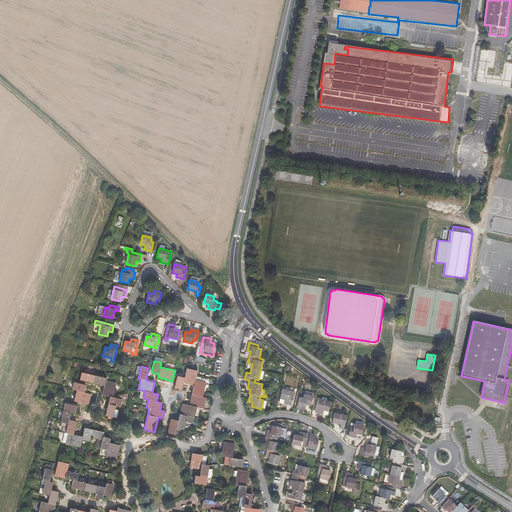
[(174,388),(181,390),(183,383),(194,386),(189,405),(182,404),(178,421),(171,419),(167,433),(175,435),(176,428),(184,430),(186,422),(191,423),(193,417),(194,418),(196,407),(204,409),(206,398),(202,397),(206,383),(195,380),(197,371),(187,369),(184,378),(177,376),(174,388)]
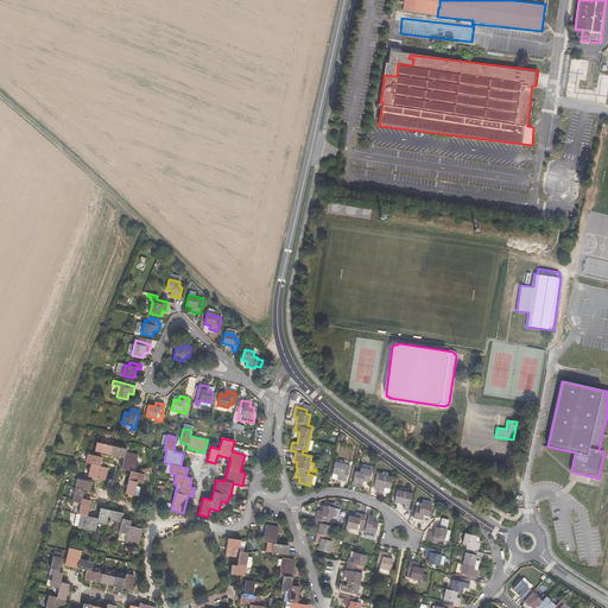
[(126,453),(126,450),(97,443),(95,451),(124,458),(121,469),(131,472),(128,480),(125,494),(128,494),(127,498),(133,499),(134,495),(137,486),(138,482),(143,483),(145,475),(151,473),(150,467),(134,472),(138,455),(126,453)]
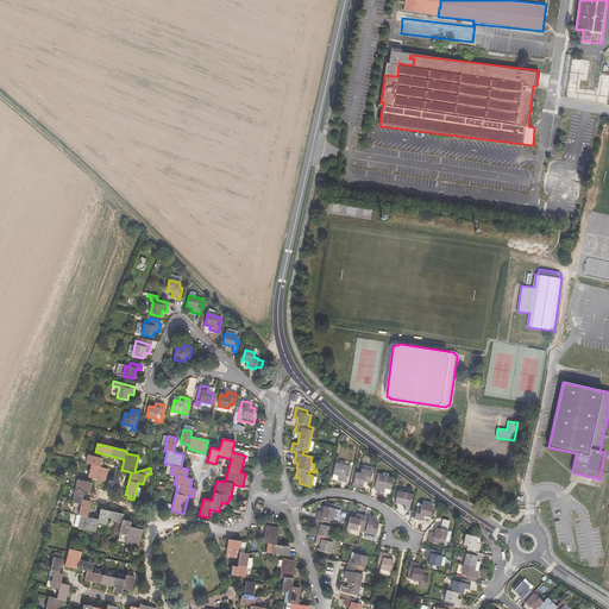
[(86,463),(92,465),(88,477),(105,482),(108,469),(100,468),(102,459),(88,456),(86,463)]
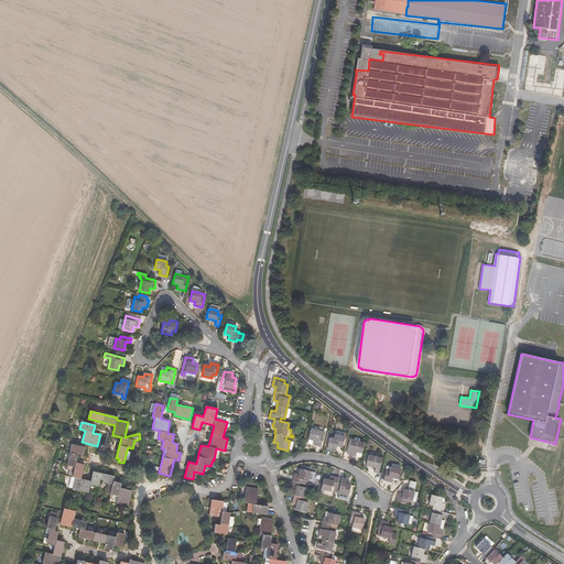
[(321,446),(324,432),(311,429),(307,443),(321,446)]
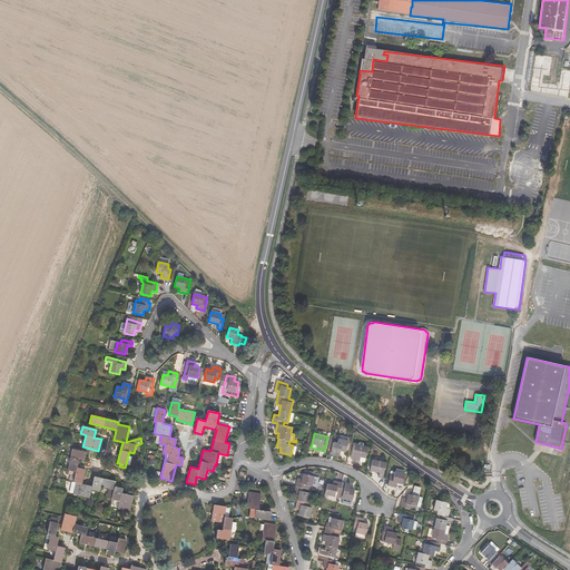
[(345,452),(347,441),(334,438),(331,452),(340,454),(340,450),(345,452)]
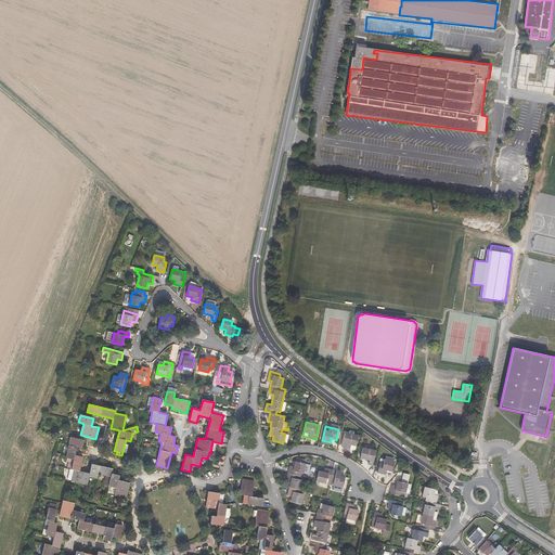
[(358,436),(345,433),(341,447),(353,450),(355,449),(358,436)]
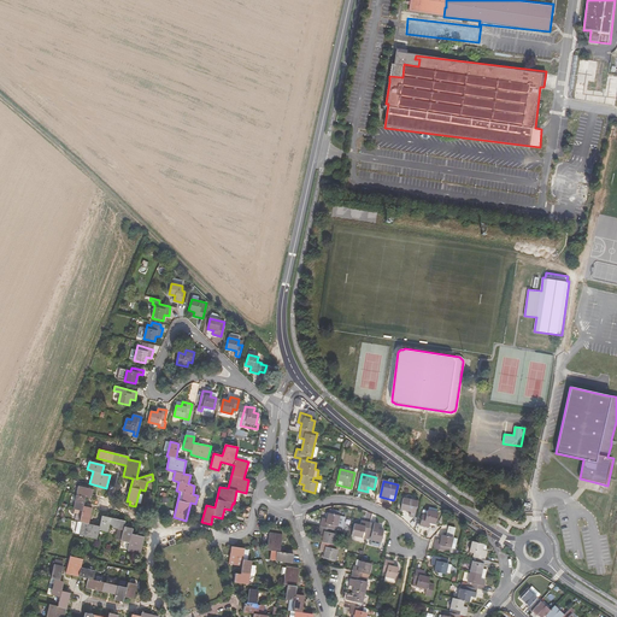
[(72,509),(75,510),(82,511),(81,516),(80,521),(80,522),(82,522),(80,534),(80,535),(97,539),(99,530),(107,533),(109,527),(118,529),(116,539),(121,540),(129,542),(128,551),(140,554),(144,536),(131,534),(133,529),(124,527),(125,521),(111,518),(103,516),(99,527),(88,524),(92,509),(83,506),(86,497),(90,498),(93,489),(78,486),(76,494),(72,509)]
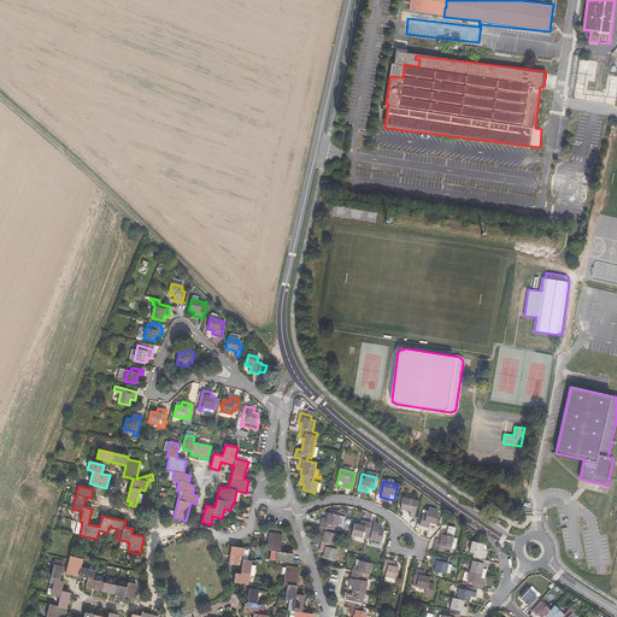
[(413,517),(417,501),(403,498),(400,509),(411,511),(410,516),(413,517)]
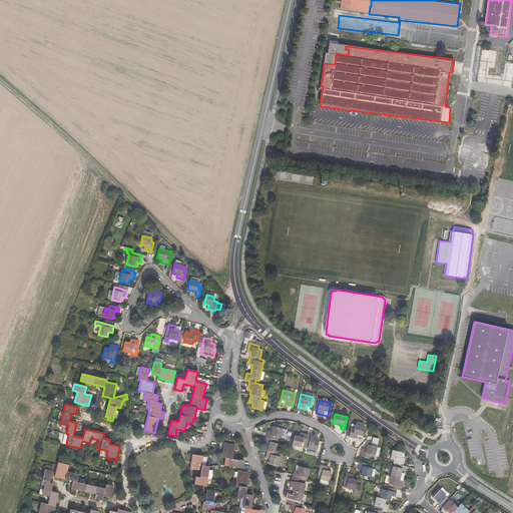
[(363,426),(356,425),(355,424),(354,428),(351,428),(349,437),(356,439),(357,435),(362,436),(364,426),(363,426)]
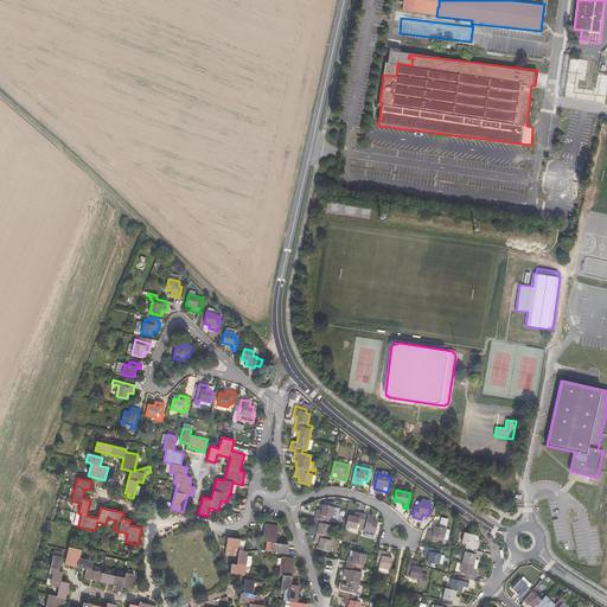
[(326,517),(331,518),(333,508),(323,504),(321,510),(317,509),(314,518),(313,526),(317,528),(315,532),(314,542),(317,543),(315,548),(328,551),(331,541),(327,540),(328,536),(327,536),(330,525),(325,524),(326,517)]
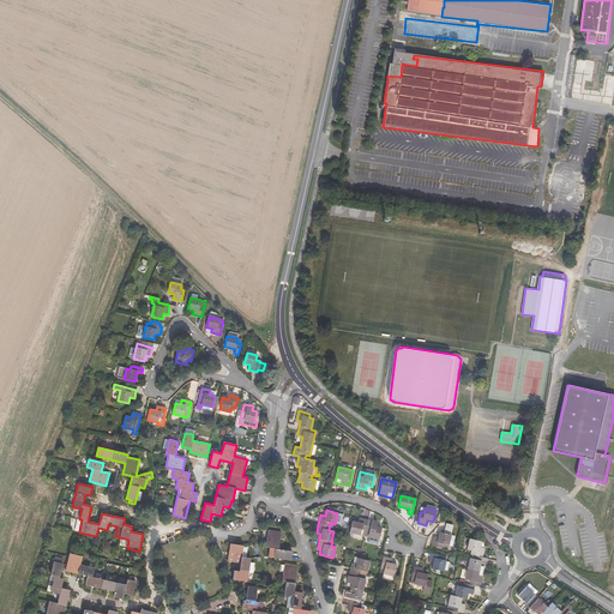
[(365,536),(368,536),(379,540),(381,528),(375,527),(377,522),(368,521),(360,518),(359,523),(353,521),(350,533),(365,536)]
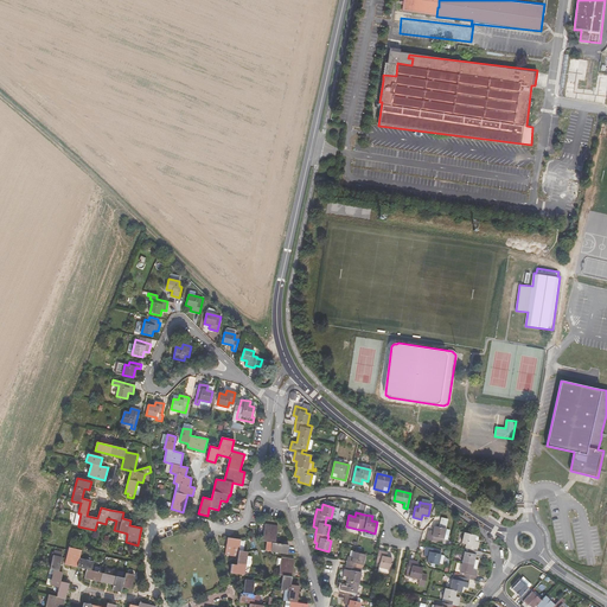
[(264,525),(264,530),(262,541),(272,543),(270,551),(287,554),(288,545),(275,543),(278,525),(266,524),(264,525)]
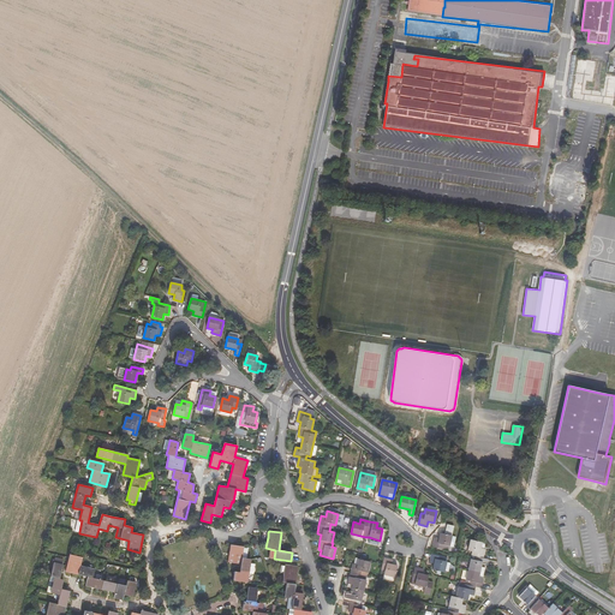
[(448,550),(452,536),(440,533),(439,539),(435,538),(433,547),(448,550)]
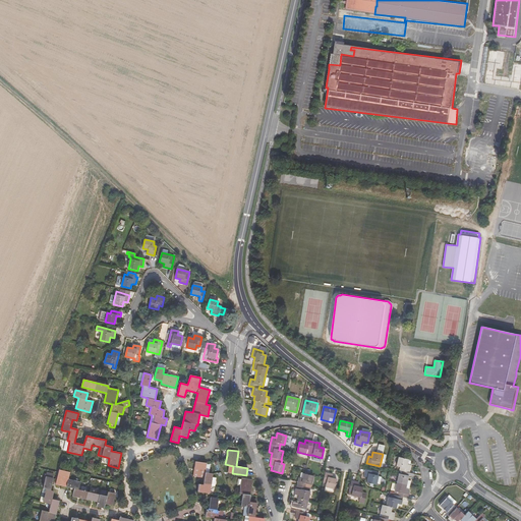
[(392,507),(396,508),(397,503),(398,504),(401,504),(403,497),(408,498),(409,491),(408,491),(405,490),(406,484),(407,479),(408,476),(412,477),(413,473),(409,472),(411,465),(410,465),(410,462),(410,461),(409,460),(408,459),(399,457),(396,466),(400,467),(399,470),(403,471),(402,474),(399,474),(397,482),(394,495),(390,494),(387,506),(383,505),(380,517),(375,516),(374,520),(373,520),(388,520),(389,519),(393,520),(395,513),(391,512),(392,507)]
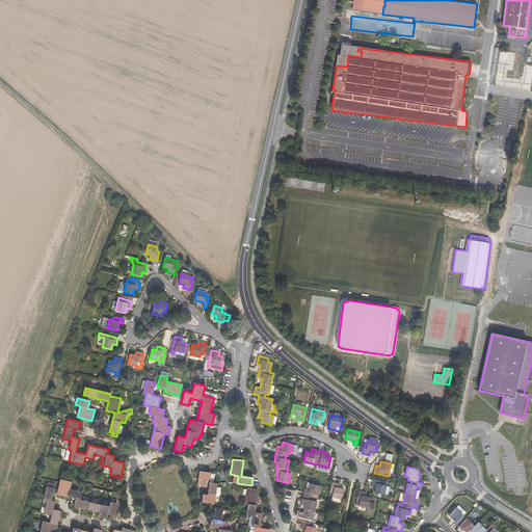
[(214,504),(215,496),(216,487),(217,483),(213,483),(209,482),(211,473),(210,473),(200,471),(197,486),(208,488),(207,495),(203,495),(202,502),(214,504)]
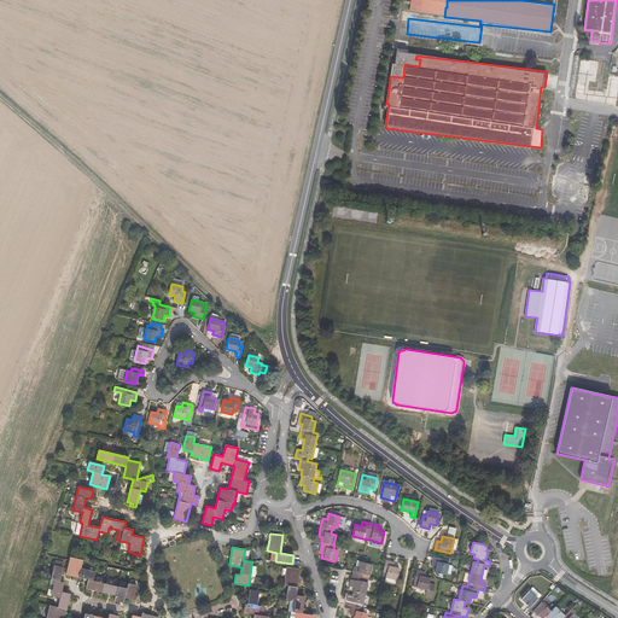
[(81,569),(82,560),(70,557),(69,560),(65,575),(79,577),(88,579),(86,589),(116,595),(115,601),(123,604),(124,598),(133,600),(135,592),(136,586),(128,584),(127,589),(117,587),(103,583),(93,581),(95,572),(81,569)]
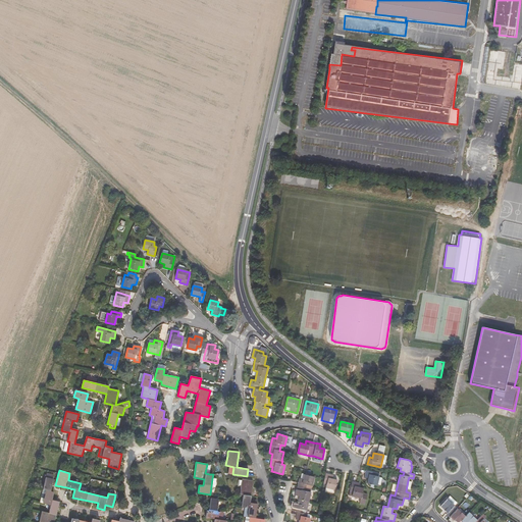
[(379,473),(366,470),(364,477),(368,478),(367,483),(376,485),(379,473)]
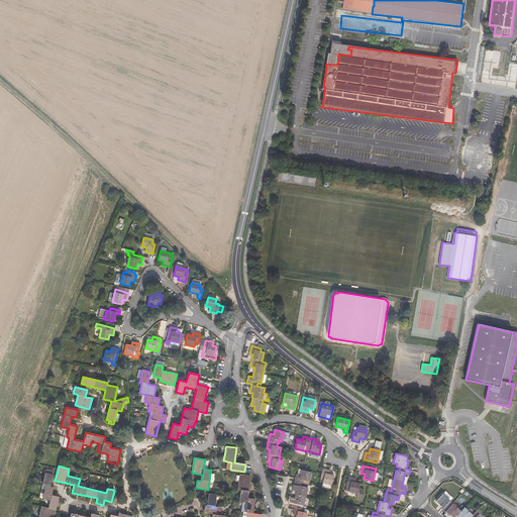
[(329,475),(330,471),(322,469),(321,475),(320,479),(323,480),(321,487),(330,489),(334,476),(329,475)]
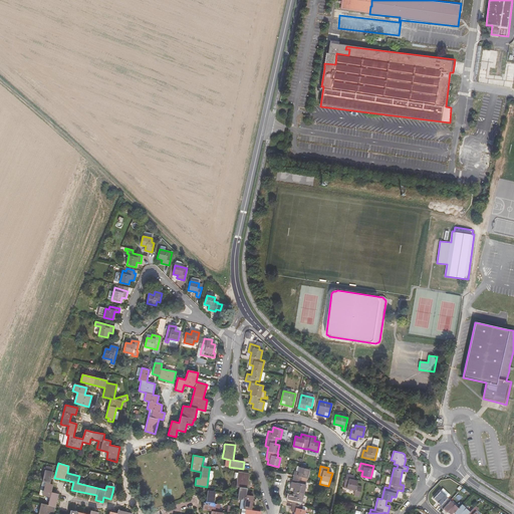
[(309,470),(297,467),(296,471),(294,471),(292,482),(296,482),(295,486),(294,491),(293,496),(289,495),(287,502),(292,504),(291,511),(294,512),(293,513),(305,513),(306,507),(300,506),(309,470)]
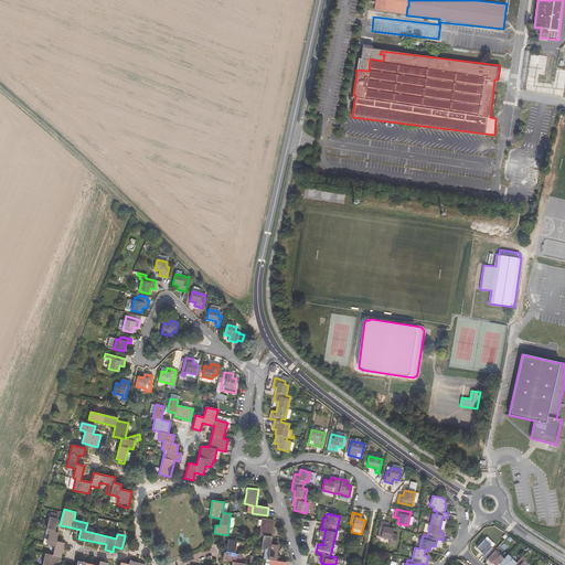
[(54,547),(52,555),(44,553),(42,564),(59,564),(61,557),(64,543),(56,541),(57,533),(54,532),(57,519),(49,516),(46,530),(44,539),(48,540),(46,545),(54,547)]
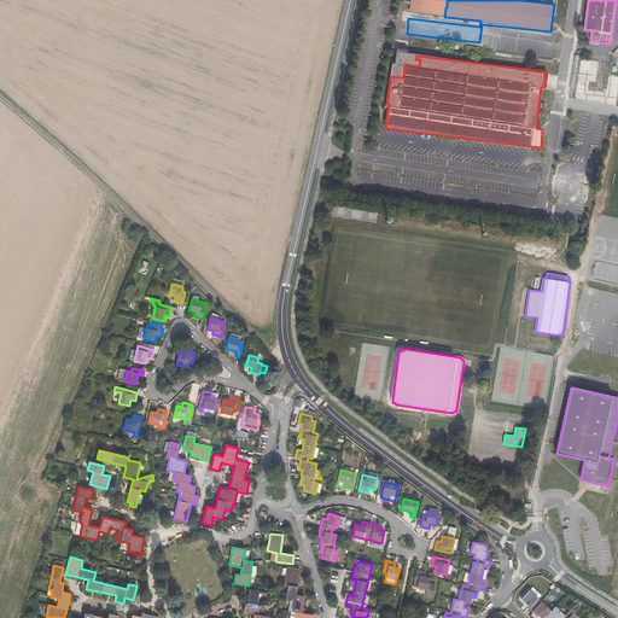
[(287,586),(286,594),(286,599),(285,600),(290,601),(295,602),(293,612),(295,612),(293,617),(312,617),(313,616),(302,613),(304,596),(296,595),(297,587),(299,569),(286,567),(284,586),(287,586)]
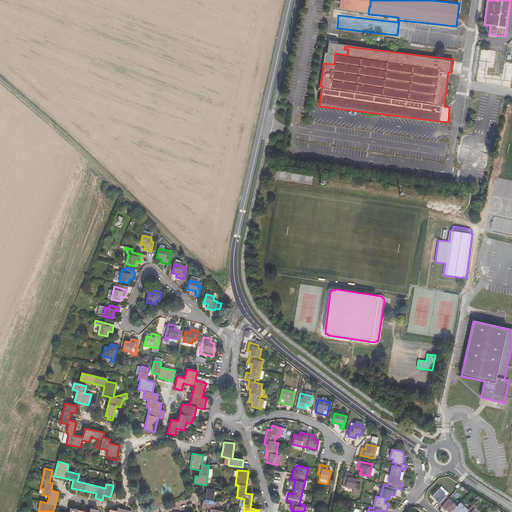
[(356,479),(352,478),(352,474),(345,472),(342,485),(354,489),(353,493),(358,495),(360,485),(355,484),(356,479)]
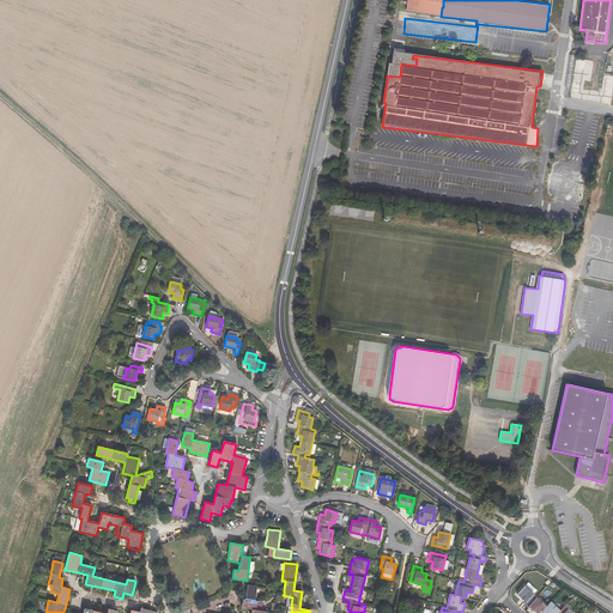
[(536,592),(528,583),(526,587),(534,594),(536,592)]
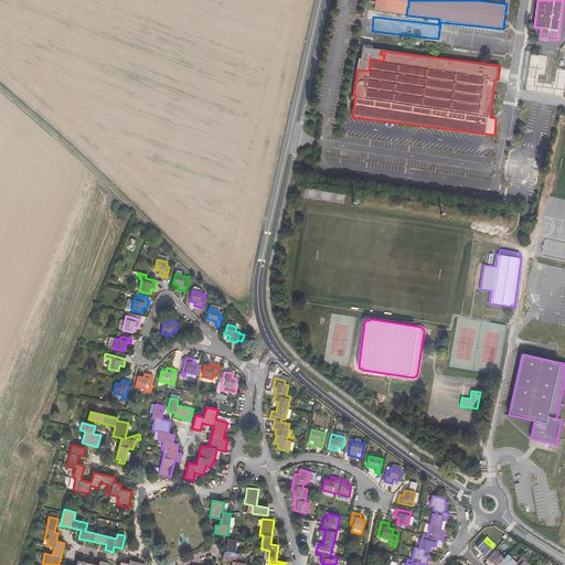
[(236,541),(227,539),(226,553),(224,552),(223,561),(232,562),(232,564),(245,564),(240,563),(241,555),(240,553),(237,554),(234,554),(236,541)]
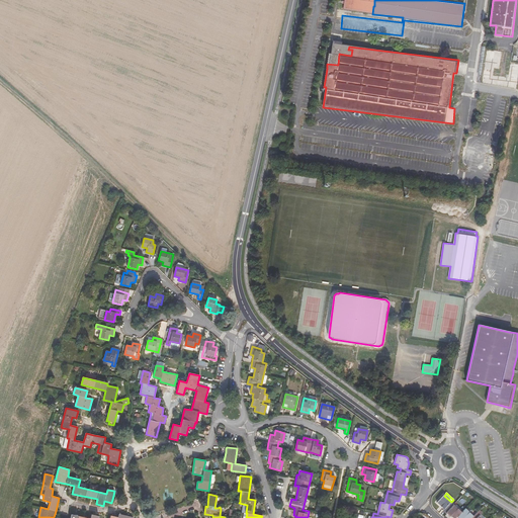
[(443,510),(446,513),(453,505),(451,502),(444,496),(437,503),(444,509),(443,510)]
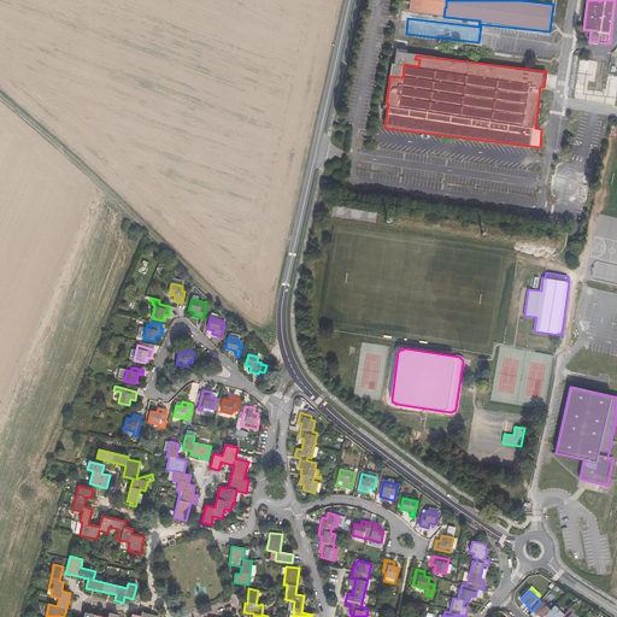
[(538,615),(540,616),(542,616),(545,615),(550,610),(540,601),(532,611),(536,616),(538,615)]
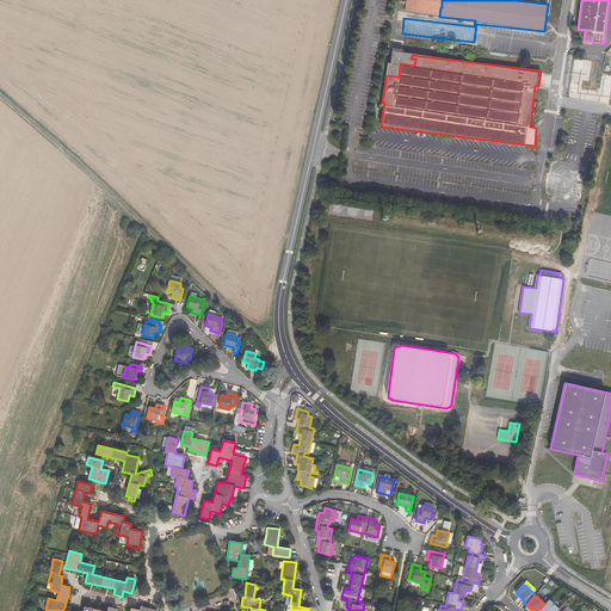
[(555,610),(559,609),(549,599),(544,604),(539,609),(541,610),(555,610)]
